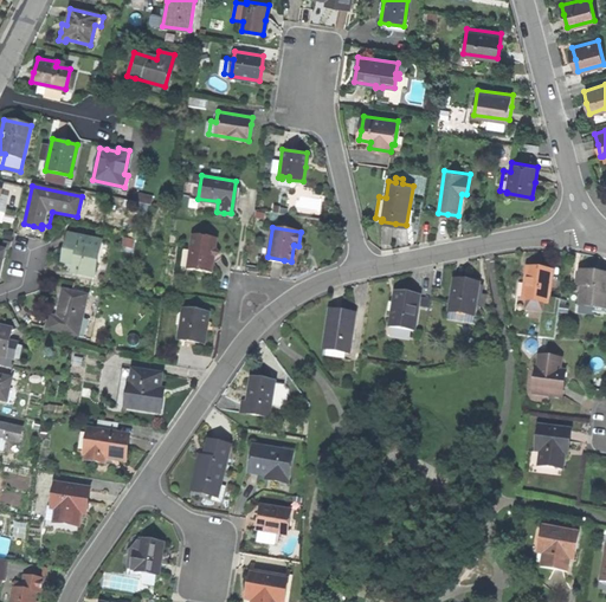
[(62,267),(92,274),(97,256),(104,258),(108,241),(69,233),(64,257),(62,267)]
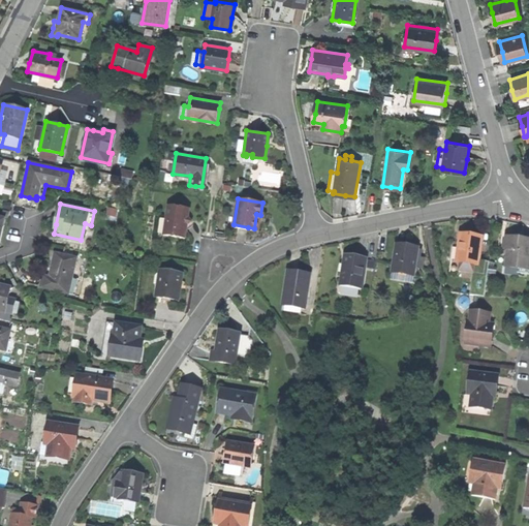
[(190,208),(168,205),(163,235),(176,237),(185,238),(186,229),(193,223),(188,216),(190,208)]
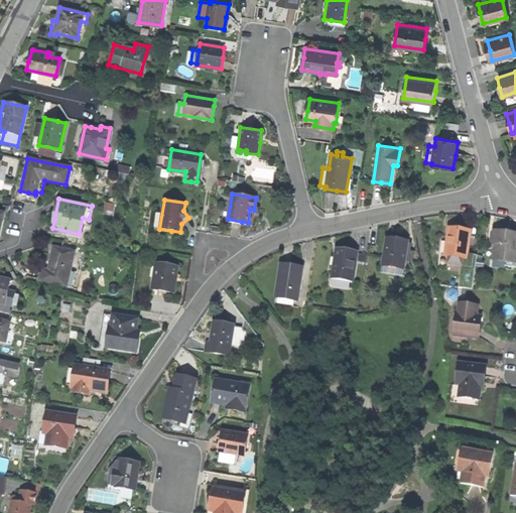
[(459,227),(452,226),(449,239),(447,238),(444,253),(466,256),(470,229),(459,227)]
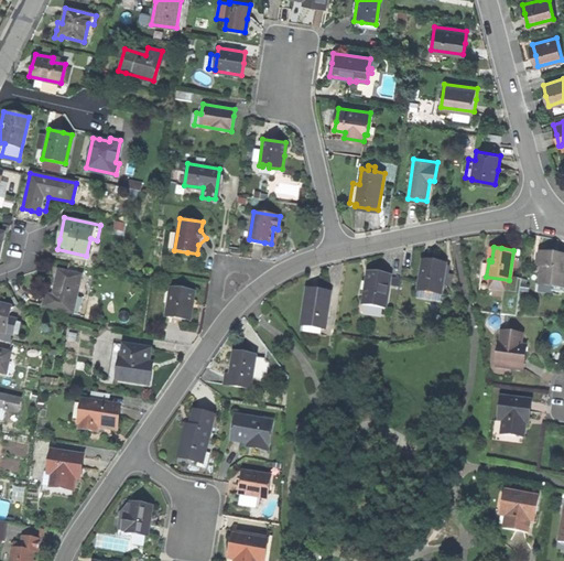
[(563,251),(551,250),(539,248),(537,262),(541,263),(539,281),(563,284),(563,251)]
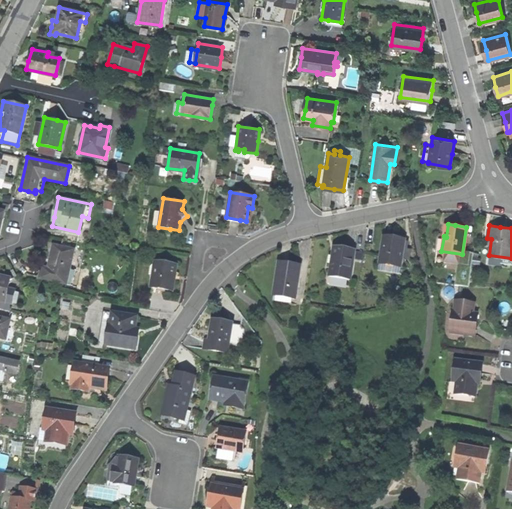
[(392,236),(384,234),(379,261),(378,268),(398,272),(399,265),(400,265),(405,238),(392,236)]
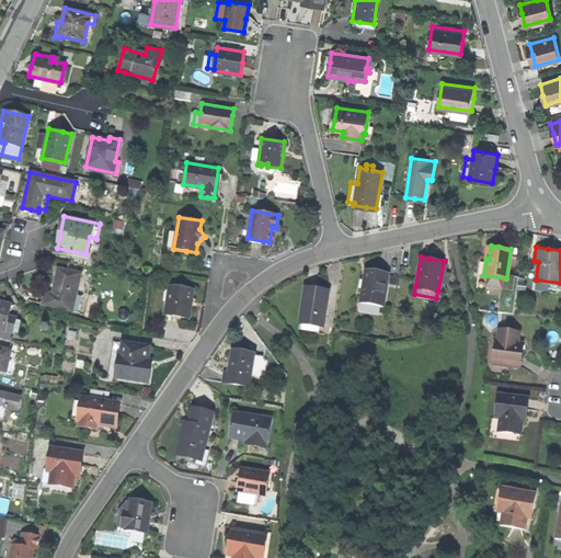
[(82,294),(77,293),(80,273),(59,269),(56,283),(46,282),(45,286),(44,293),(46,293),(44,304),(79,311),(82,294)]
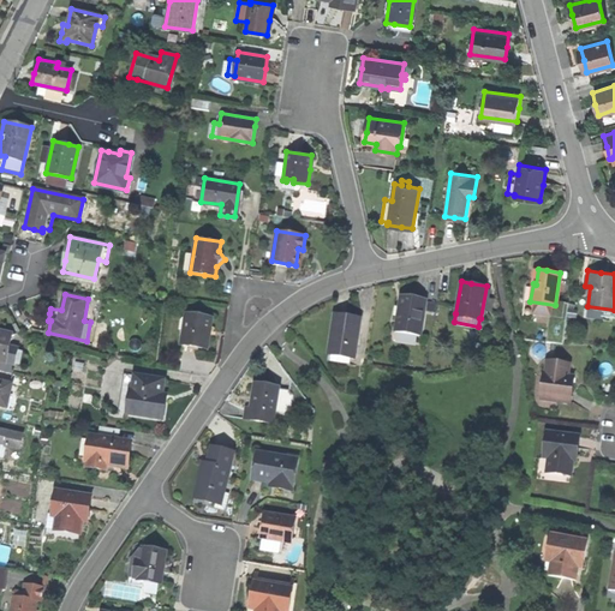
[(412,297),(400,294),(398,306),(396,316),(395,330),(421,334),(425,298),(412,297)]
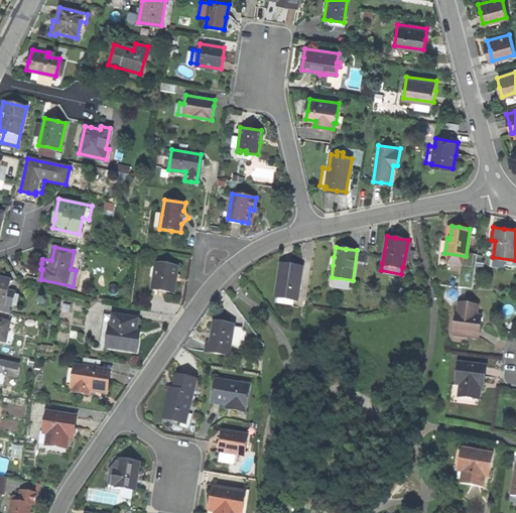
[(177,266),(155,262),(155,266),(153,265),(151,268),(150,276),(153,276),(151,288),(173,292),(175,280),(177,266)]
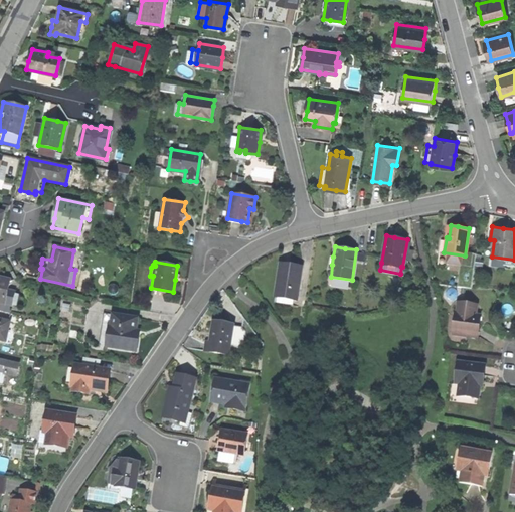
[(288,265),(280,263),(275,296),(297,300),(302,266),(288,265)]
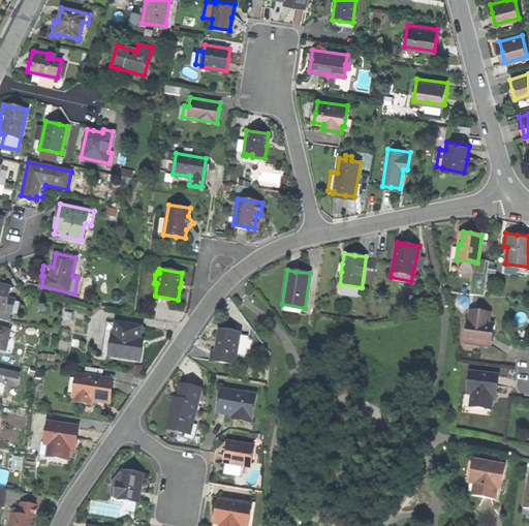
[(0,317),(2,318),(3,312),(10,314),(12,302),(6,300),(9,287),(0,284),(0,317)]
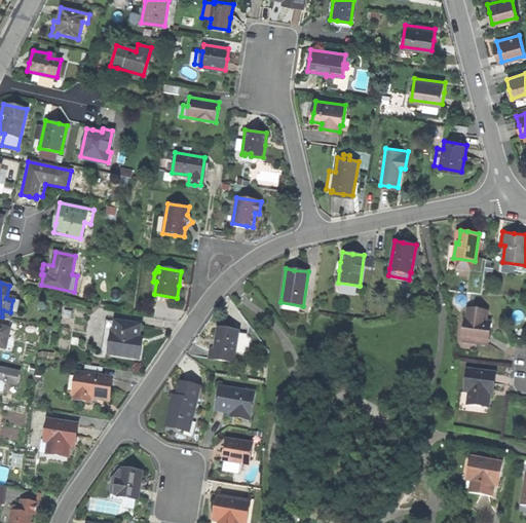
[(461,339),(487,343),(489,335),(490,325),(485,325),(486,320),(487,309),(467,307),(466,318),(464,316),(461,339)]
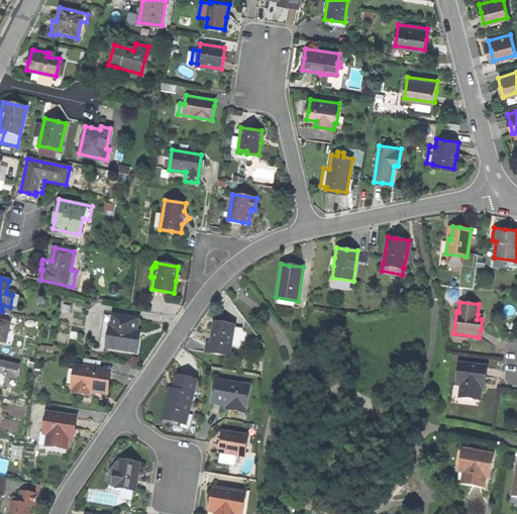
[(110,327),(107,347),(136,352),(137,345),(138,337),(135,337),(136,331),(138,319),(113,315),(111,327),(110,327)]
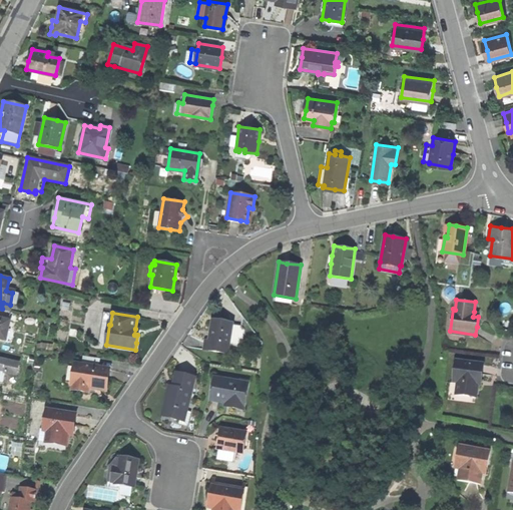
[(0,337),(6,339),(9,319),(0,317),(0,337)]
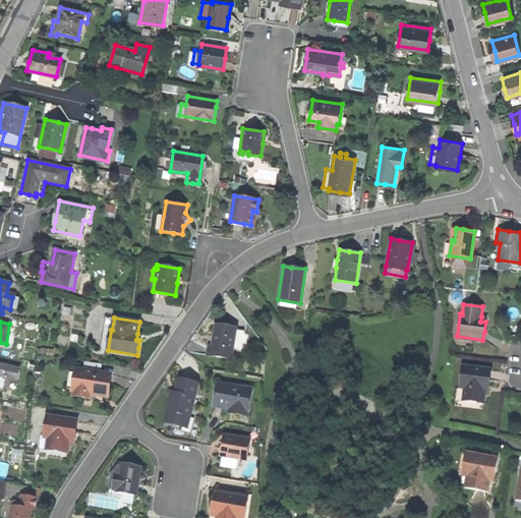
[(232,349),(235,328),(215,325),(214,331),(213,336),(216,337),(214,347),(211,347),(208,346),(206,354),(230,358),(232,349)]
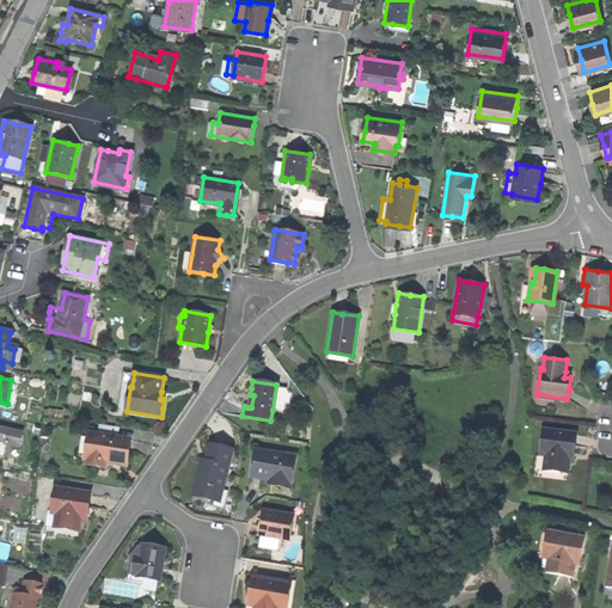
[(292,388),(276,385),(273,410),(288,412),(292,388)]
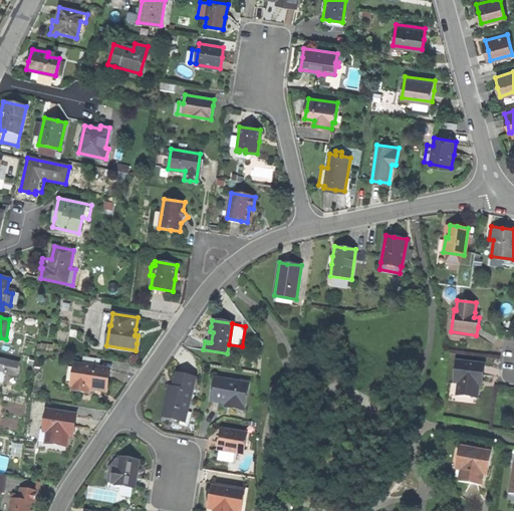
[(98,366),(99,358),(82,355),(81,364),(74,363),(70,386),(72,386),(71,390),(83,392),(84,388),(88,389),(105,391),(106,384),(107,377),(103,377),(105,368),(98,366)]
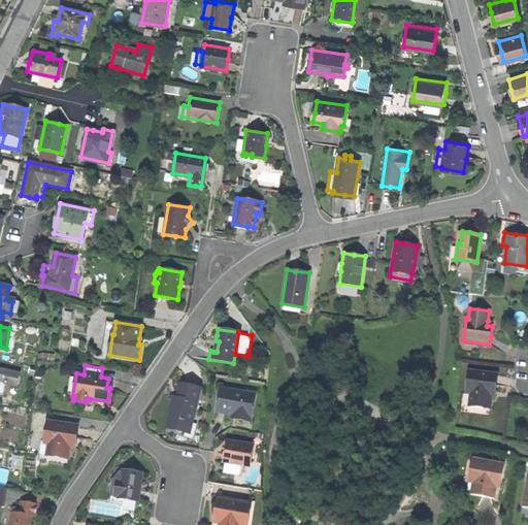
[(0,380),(4,381),(4,382),(5,383),(17,385),(19,373),(0,368),(0,380)]
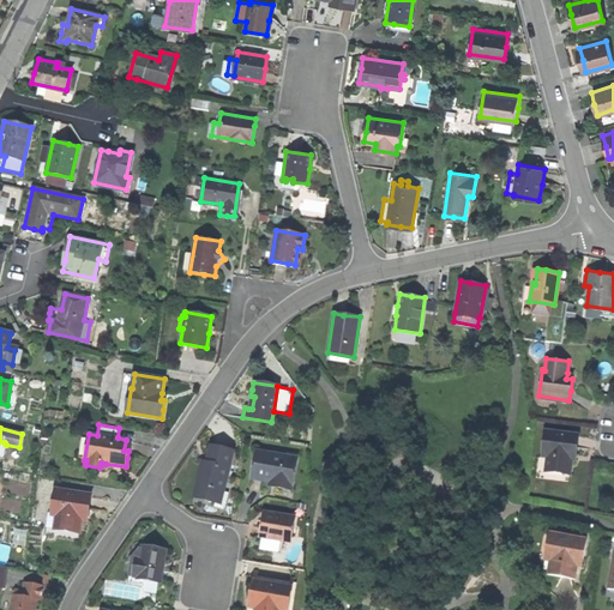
[(571,459),(571,452),(578,452),(579,441),(581,434),(545,429),(542,453),(547,454),(545,470),(569,472),(571,459)]
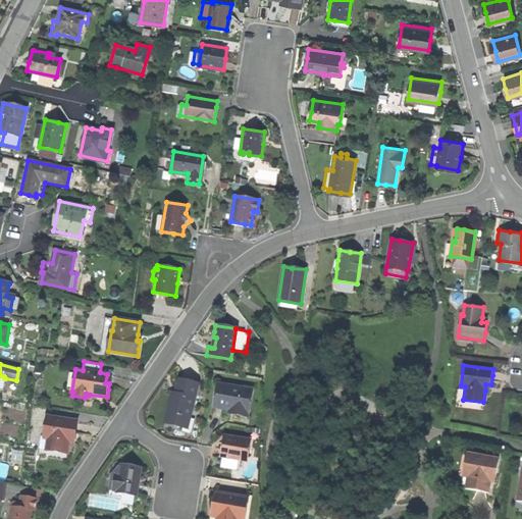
[(185,417),(189,417),(197,384),(177,379),(176,386),(174,394),(171,394),(164,422),(183,426),(185,417)]
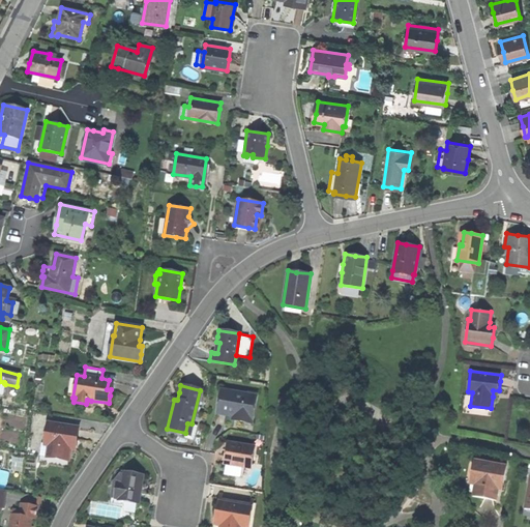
[(245,393),(221,389),(217,413),(224,414),(233,416),(240,417),(239,420),(251,422),(255,399),(245,398),(245,393)]
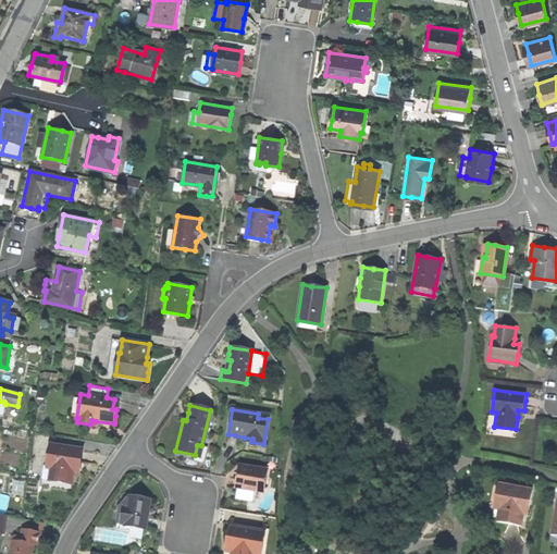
[(50,480),(74,483),(75,477),(75,471),(77,462),(81,462),(83,448),(51,444),(48,466),(52,467),(50,480)]
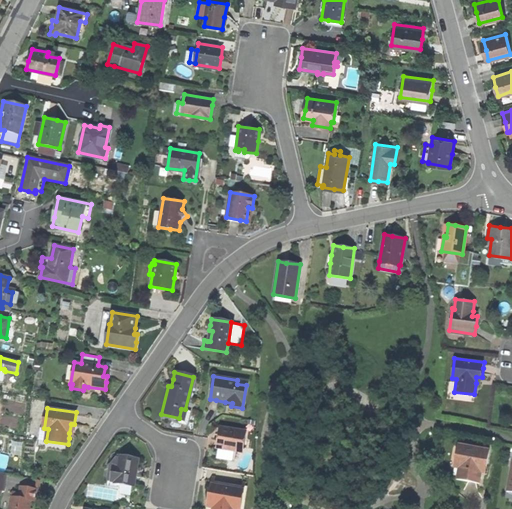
[(245,430),(222,427),(220,438),(218,437),(217,443),(216,448),(217,448),(216,457),(233,460),(234,450),(242,452),(245,430)]
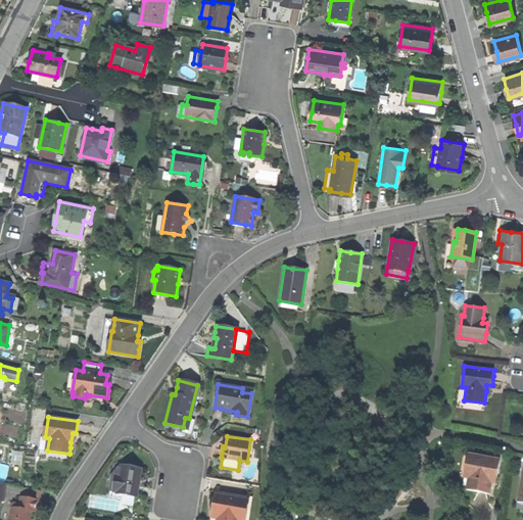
[(489,474),(496,475),(498,459),(468,454),(466,466),(471,467),(470,475),(469,474),(468,476),(466,487),(480,490),(490,491),(492,480),(488,479),(489,474)]
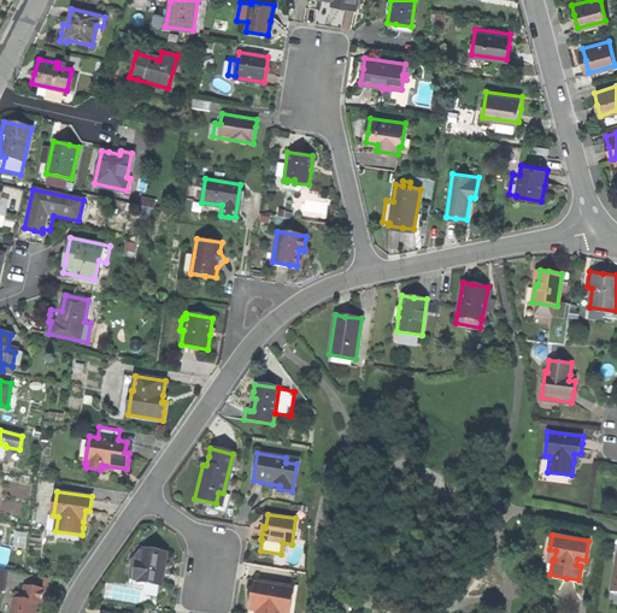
[(166,553),(142,548),(141,561),(139,570),(137,579),(137,582),(160,585),(166,553)]
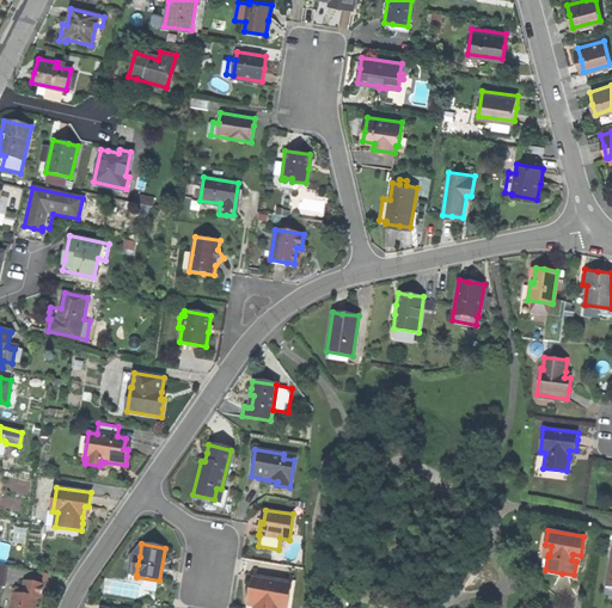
[(276,578),(251,575),(250,583),(248,597),(246,596),(243,607),(279,607),(280,607),(285,607),(286,607),(287,605),(291,605),(294,579),(276,576),(276,578)]
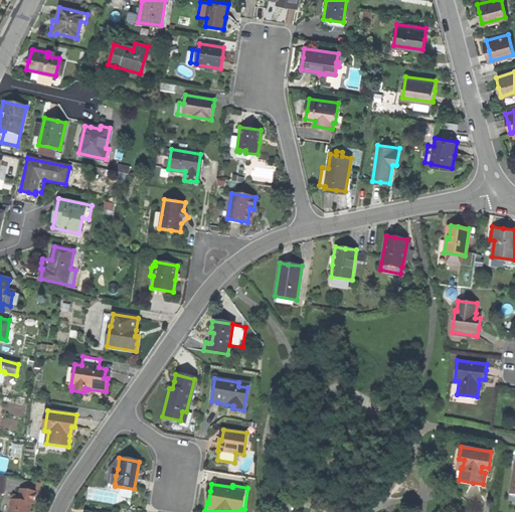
[(9,511),(28,511),(30,502),(34,503),(36,491),(21,489),(20,496),(12,495),(9,511)]
